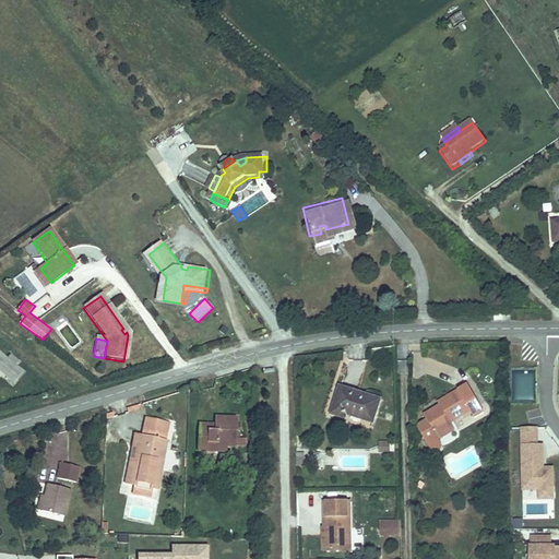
[(15,375),(0,361),(0,358),(1,357),(0,356),(0,379),(7,384),(15,375)]
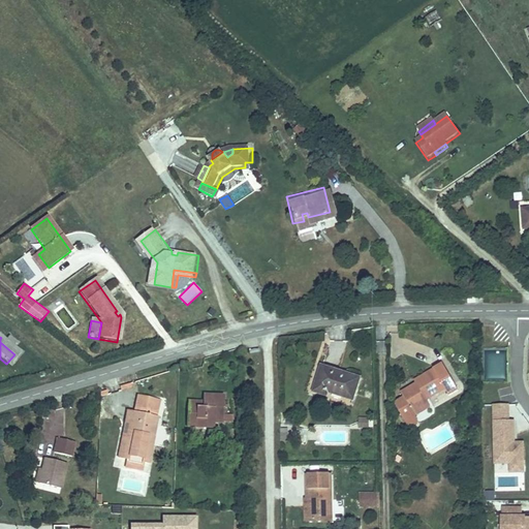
[(505,380),(506,351),(486,350),(485,379),(505,380)]
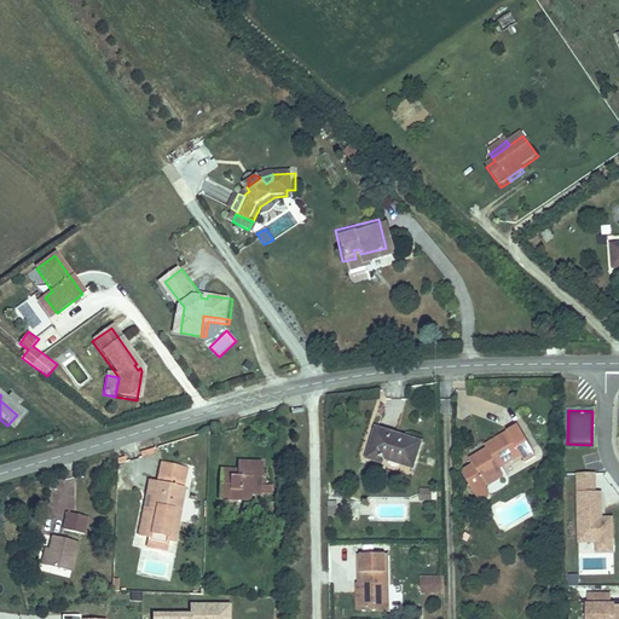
[(493,467),(497,466),(495,462),(518,447),(520,452),(530,446),(516,424),(484,444),(485,446),(468,458),(470,463),(464,467),(464,468),(463,468),(462,469),(462,470),(462,472),(462,473),(462,474),(462,475),(475,496),(479,498),(486,493),(486,490),(479,476),(481,474),(493,467)]
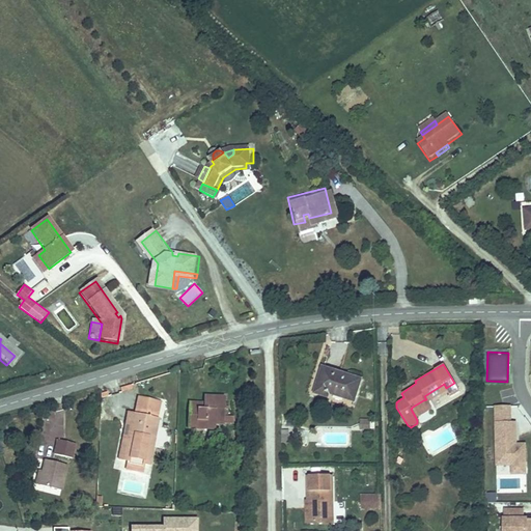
[(329,365),(320,389),(331,392),(333,388),(359,396),(365,378),(329,365)]
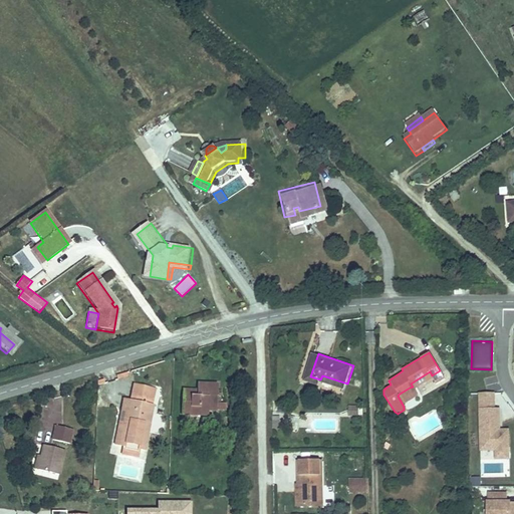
[(184,393),(183,413),(209,413),(209,408),(218,408),(219,381),(199,381),(198,387),(198,393),(184,393)]
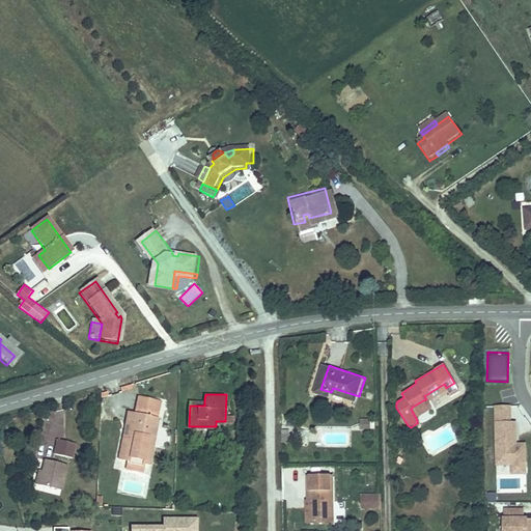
[(129,438),(126,437),(122,456),(147,460),(156,415),(148,414),(151,397),(136,395),(133,411),(129,438)]
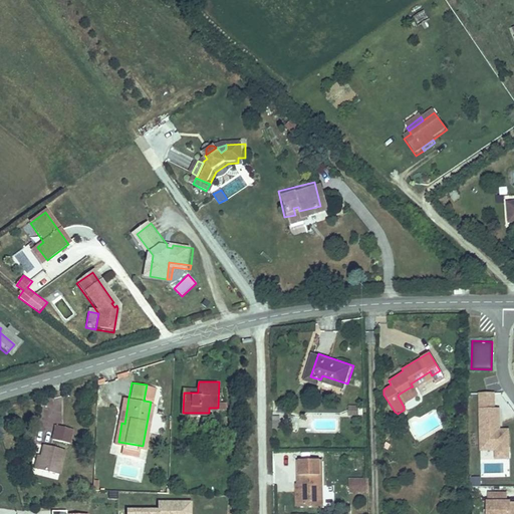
[(144,401),(151,402),(154,386),(147,384),(144,401)]
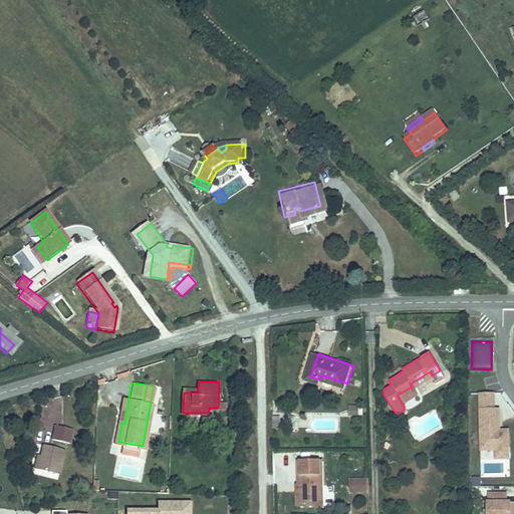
[(410,388),(400,394),(404,400),(414,394),(410,388)]
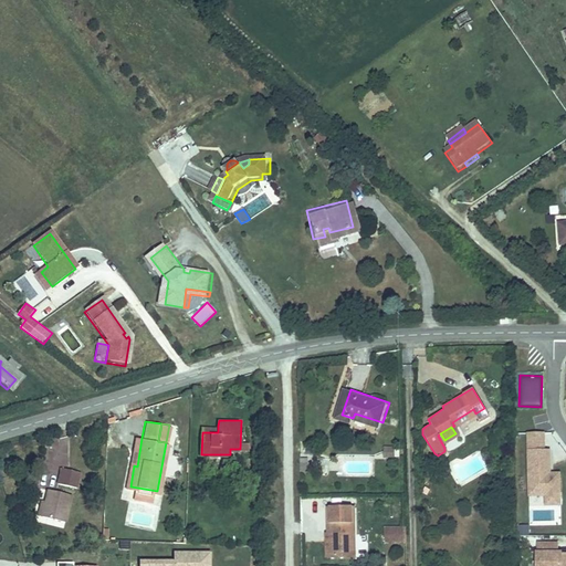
[(557,493),(557,473),(547,473),(547,471),(547,448),(542,448),(542,430),(525,430),(526,493),(543,493),(557,493)]
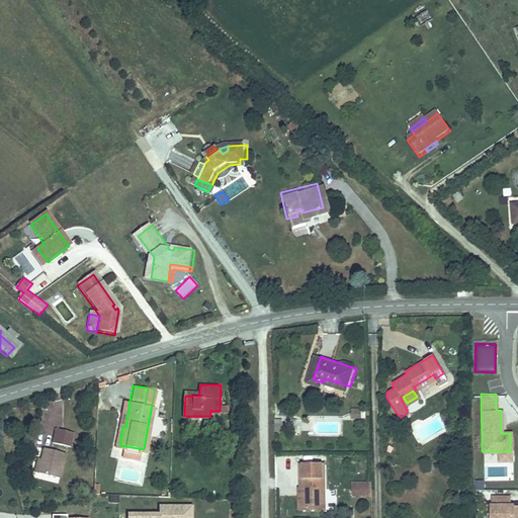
[(118,426),(122,426),(125,427),(130,401),(123,400),(118,426)]
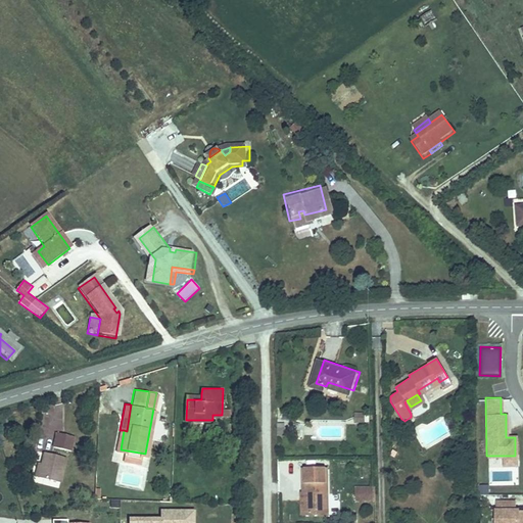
[(75,435),(57,431),(54,444),(72,448),(75,435)]
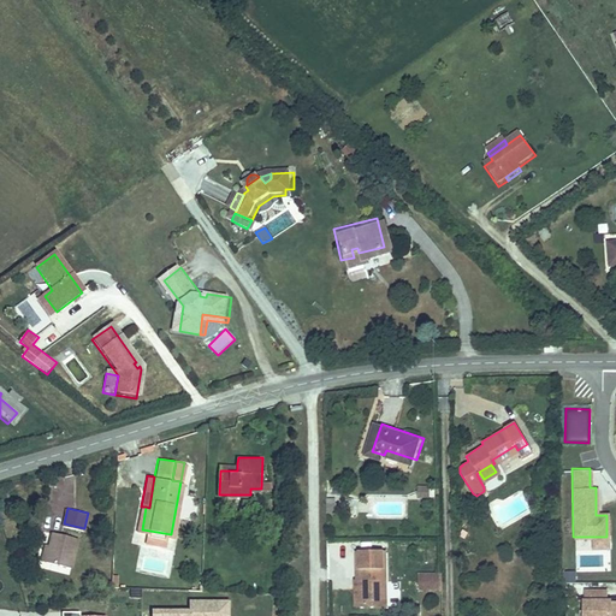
[(53,532),(46,560),(69,567),(77,538),(53,532)]
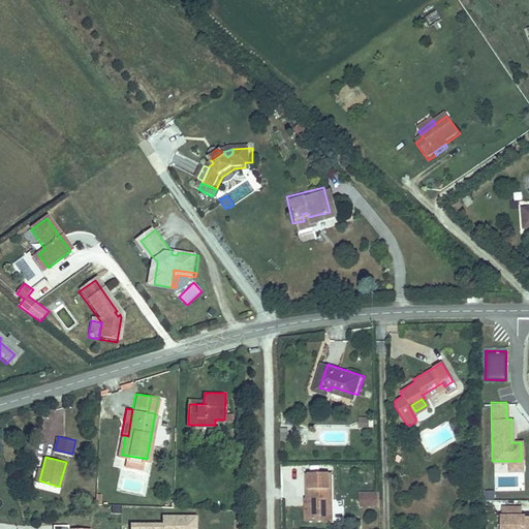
[(521,470),(521,461),(507,461),(507,470),(521,470)]
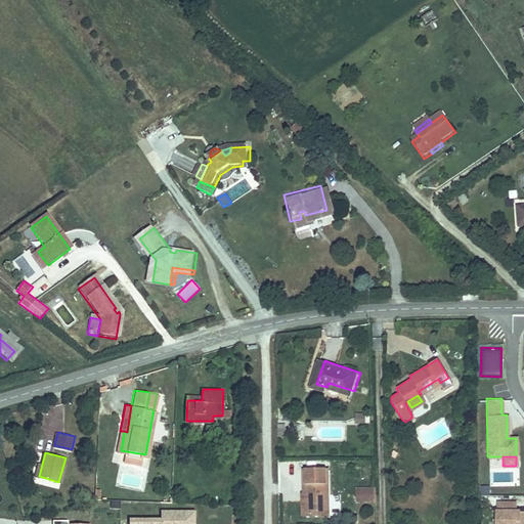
[(307,490),(307,511),(326,511),(328,466),(305,466),(305,490),(307,490)]
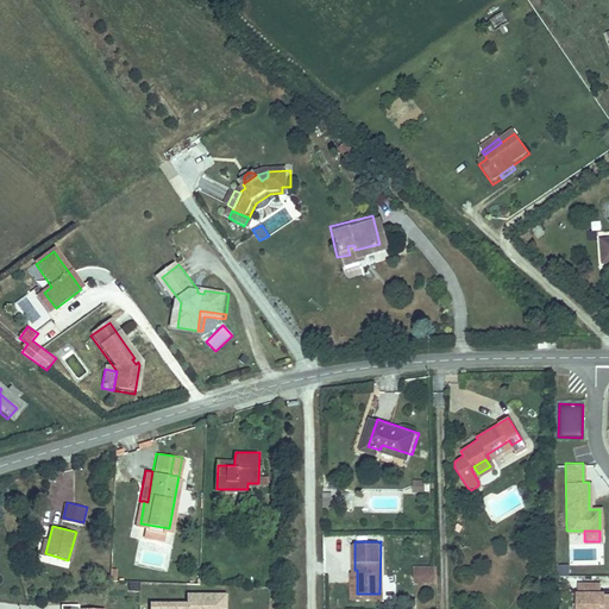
[(569,577),(569,565),(557,564),(556,576),(569,577)]
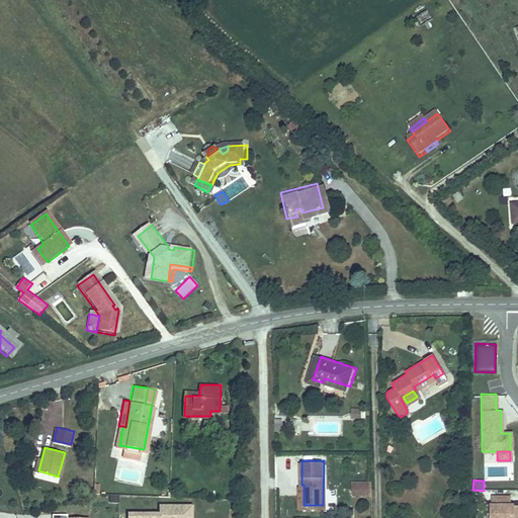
[(517,517),(517,504),(510,504),(510,496),(491,496),(490,517),(517,517)]
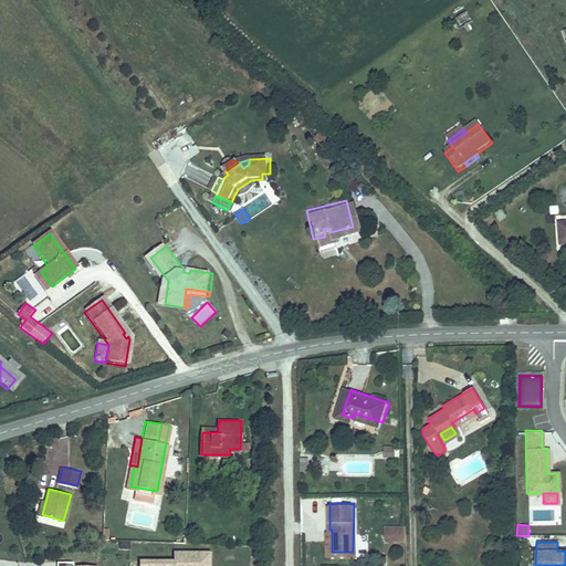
[(209,565),(210,551),(174,551),(174,559),(139,558),(139,565),(209,565)]
